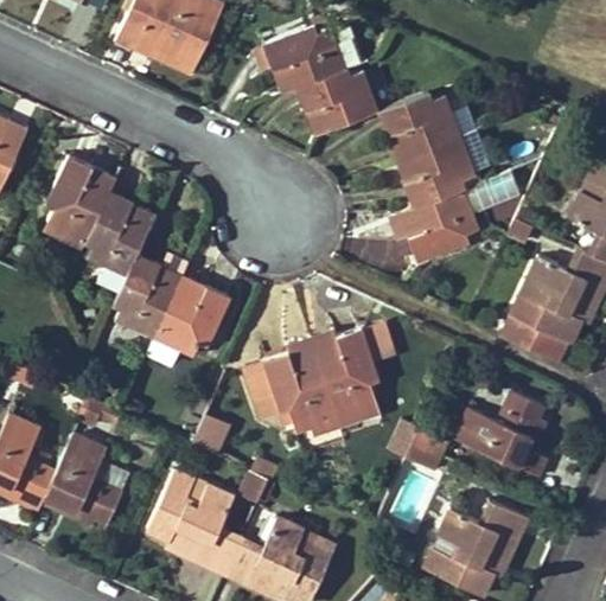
[(134,0),(117,40),(151,57),(151,58),(191,78),(224,5),(212,0),(134,0)]
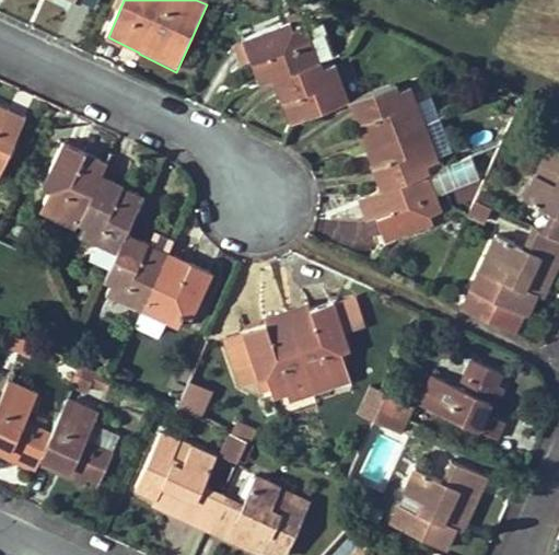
[(243,42),(256,80),(265,77),(267,84),(274,82),(318,65),(306,30),(305,26),(292,31),(289,25),(243,42)]
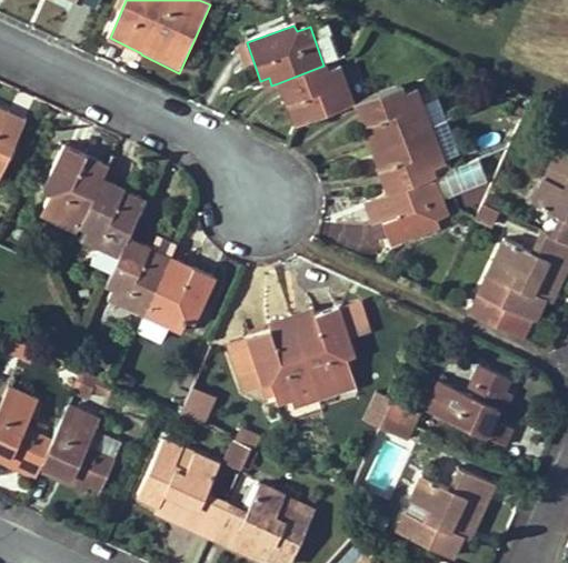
[(324,66),(278,83),(292,120),(300,118),(302,124),(354,106),(356,104),(342,71),(341,68),(327,72),(324,66)]
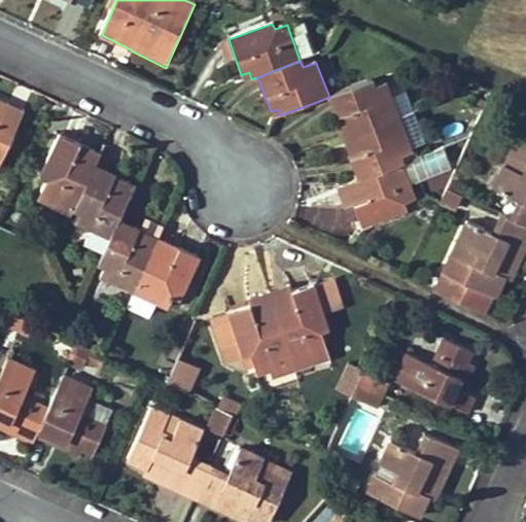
[(251,79),(249,72),(241,75),(244,82),(251,79)]
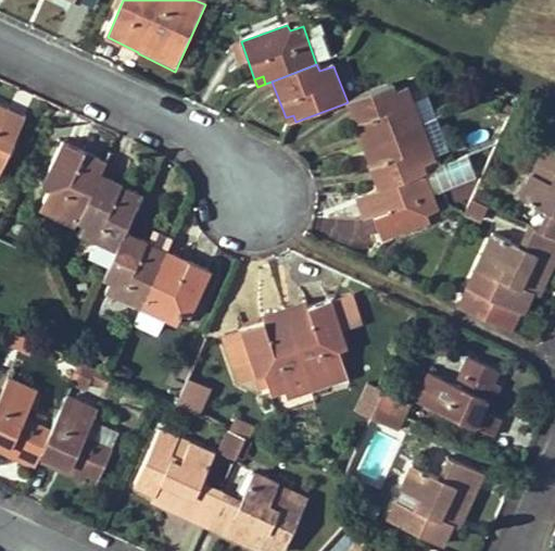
[(423,124),(410,90),(408,88),(395,92),(393,86),(348,102),(345,103),(360,140),(366,138),(368,145),(423,124)]
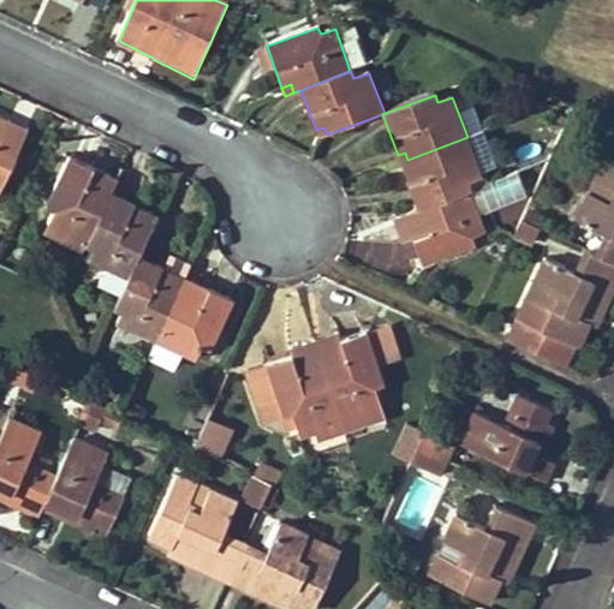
[(0,191),(27,135),(0,123),(0,191)]
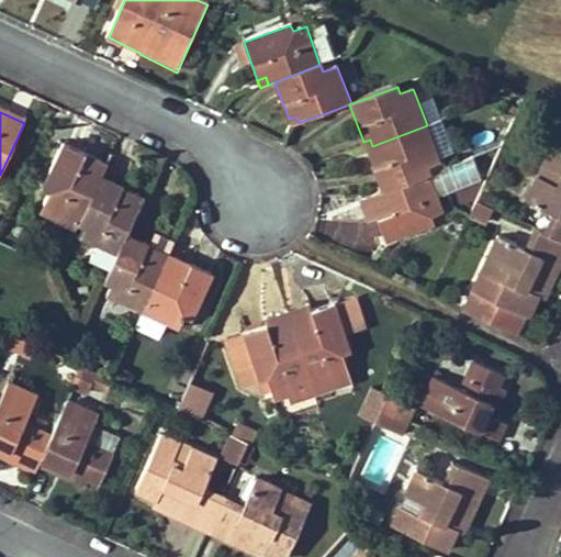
[(299,123),(296,117),(289,119),(291,126),(299,123)]
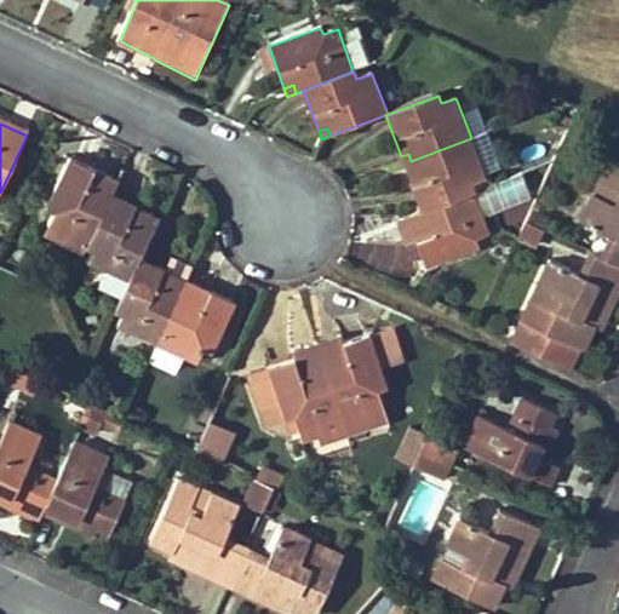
[(411,161),(413,168),(406,171),(422,214),(475,194),(471,187),(486,181),(485,176),(471,138),(411,161)]
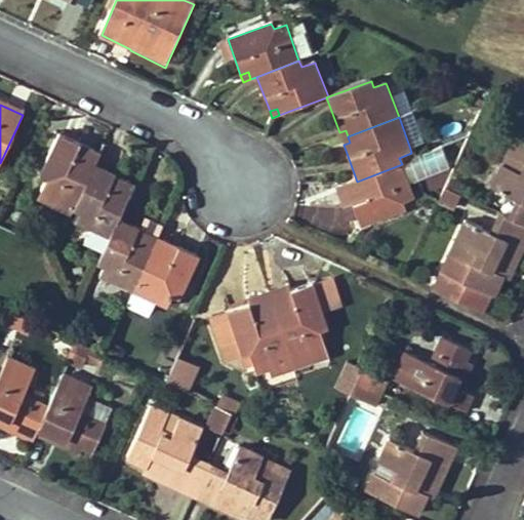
[(348,136),(346,130),(339,132),(341,140),(348,136)]
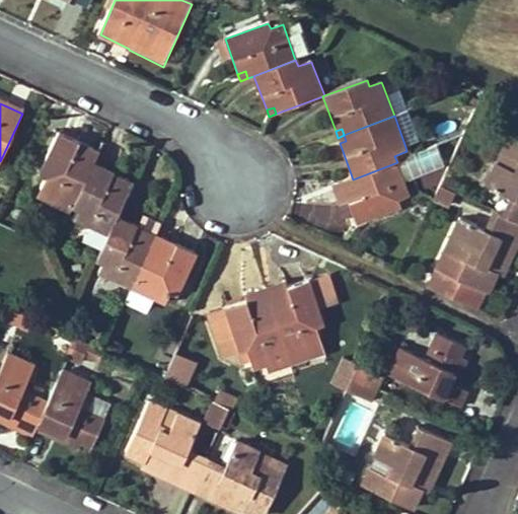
[(47,178),(42,190),(74,205),(93,164),(95,159),(90,157),(93,150),(59,135),(40,174),(47,178)]
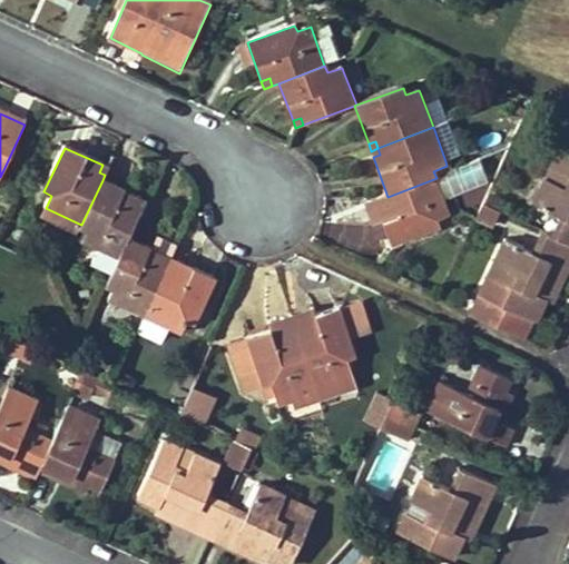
[(532,204),(565,219),(553,239),(568,246),(568,152),(560,149),(550,169),(568,178),(568,181),(565,189),(543,179),(532,204)]
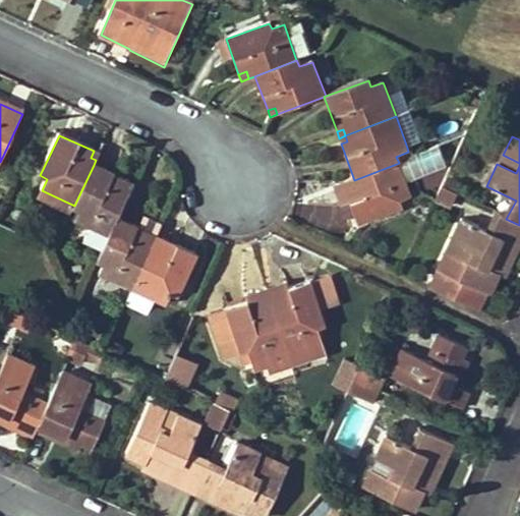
[(430,172),(439,157),(436,149),(413,158),(420,176),(430,172)]
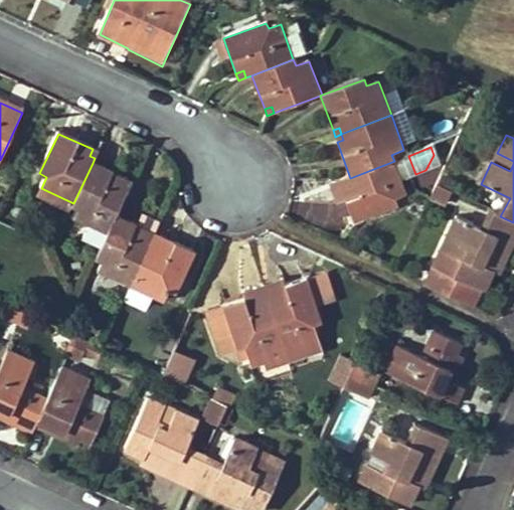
[(95,158),(99,152),(93,149),(90,156),(95,158)]
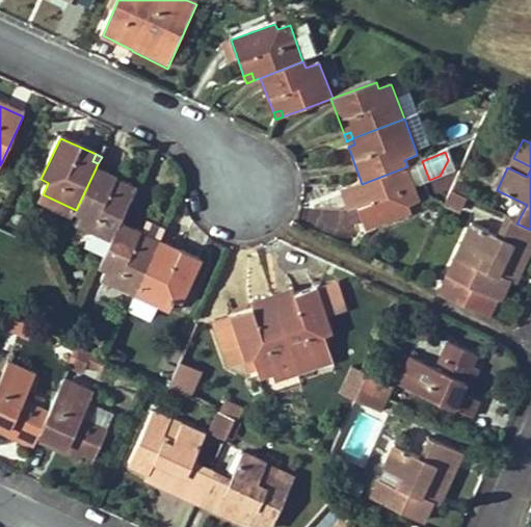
[(357,186),(359,191),(353,194),(359,207),(367,230),(412,213),(409,206),(421,202),(407,166),(362,184),(357,186)]
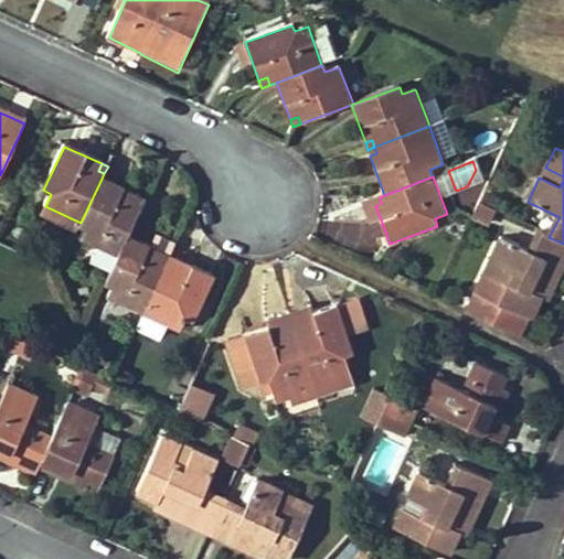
[(137,202),(139,196),(102,179),(81,223),(80,226),(87,229),(83,240),(118,257),(128,238),(144,205),(137,202)]
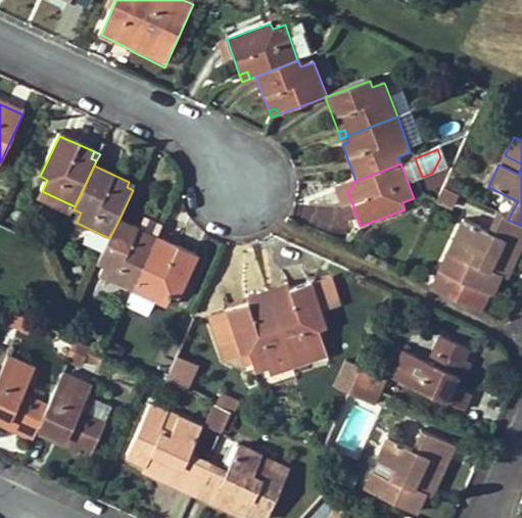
[(133,190),(135,185),(129,182),(127,187),(133,190)]
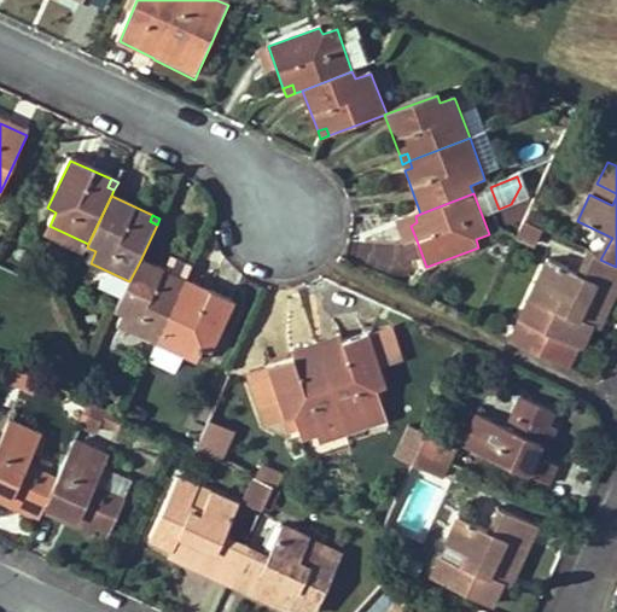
[(407,244),(417,240),(411,226),(408,219),(399,222),(407,244)]
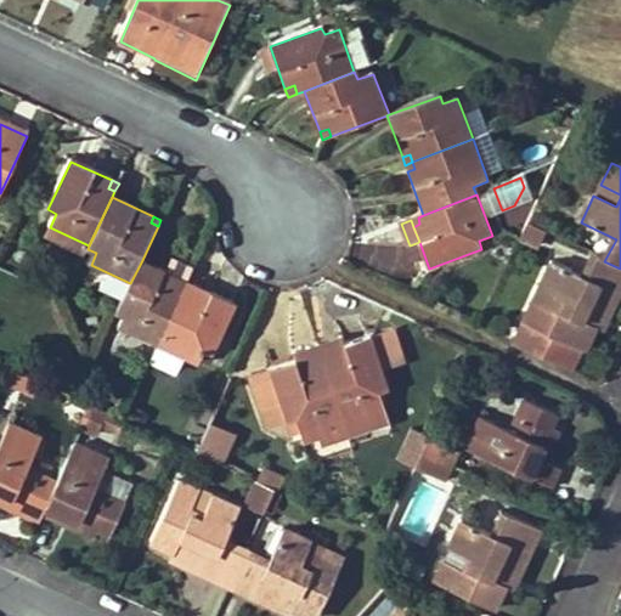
[(88,249),(89,246),(50,227),(46,235),(85,254),(88,249)]
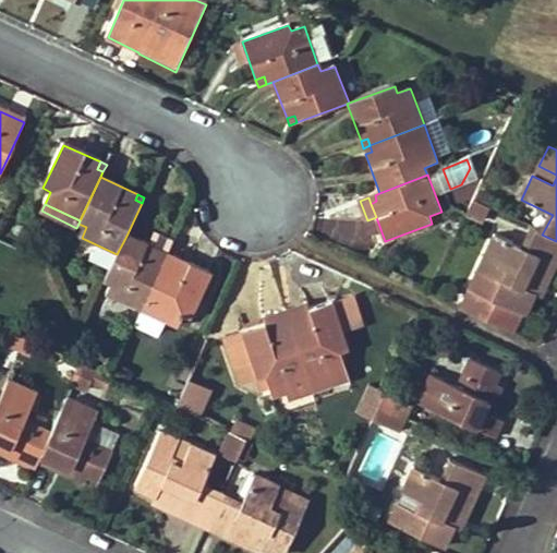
[(525,280),(544,290),(556,261),(556,241),(542,235),(535,231),(525,250),(494,236),(481,261),(504,272),(498,283),(480,273),(461,312),(513,336),(534,296),(521,289),(525,280)]
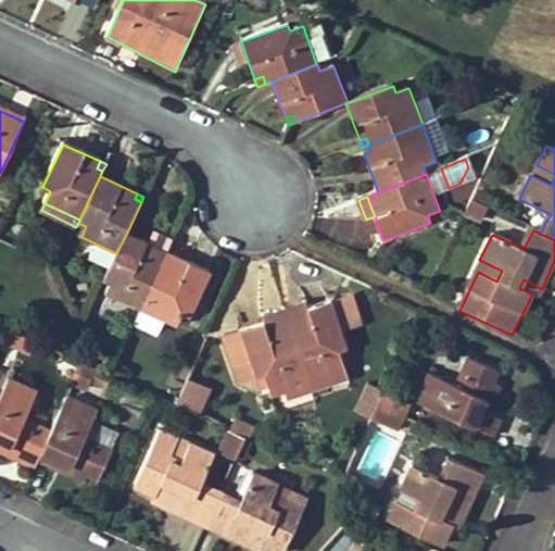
[(160,259),(163,252),(126,235),(116,253),(104,280),(111,284),(106,295),(143,312),(166,261),(160,259)]
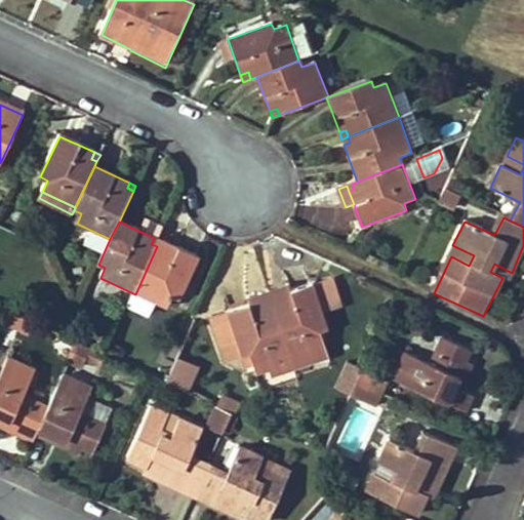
[(157,246),(160,240),(154,238),(151,244),(157,246)]
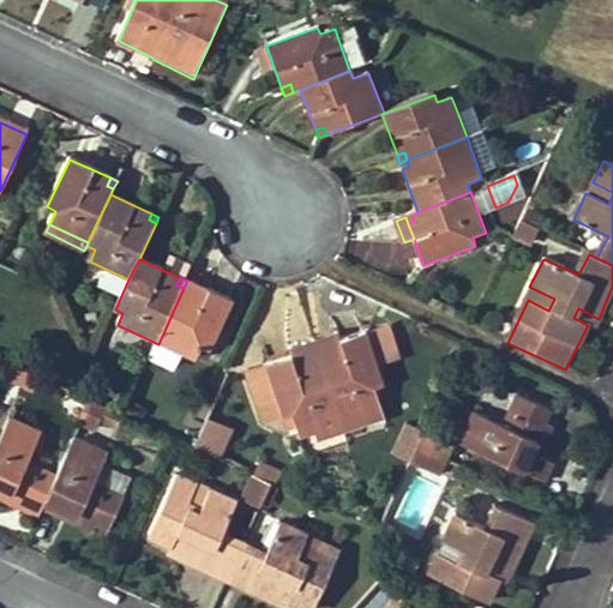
[(190,292),(193,284),(187,281),(184,288),(190,292)]
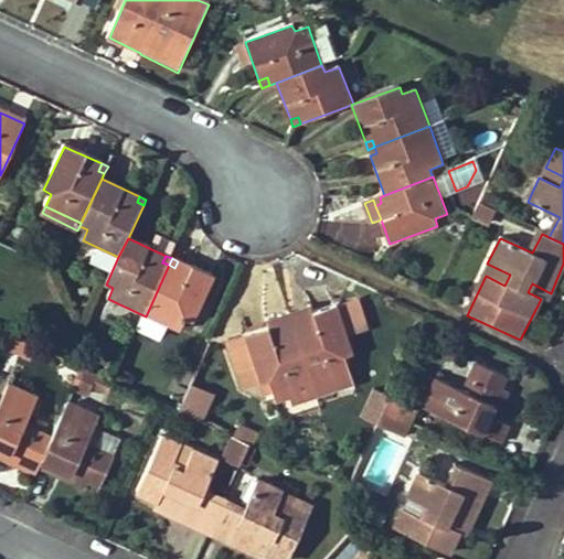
[(215,278),(178,261),(174,268),(169,265),(146,316),(138,332),(158,341),(166,325),(180,332),(187,319),(194,323),(215,278)]
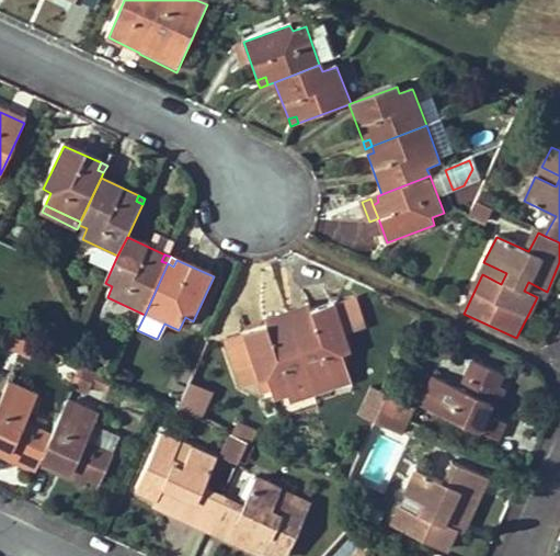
[(544,299),(547,292),(528,282),(524,291),(537,297),(544,299)]
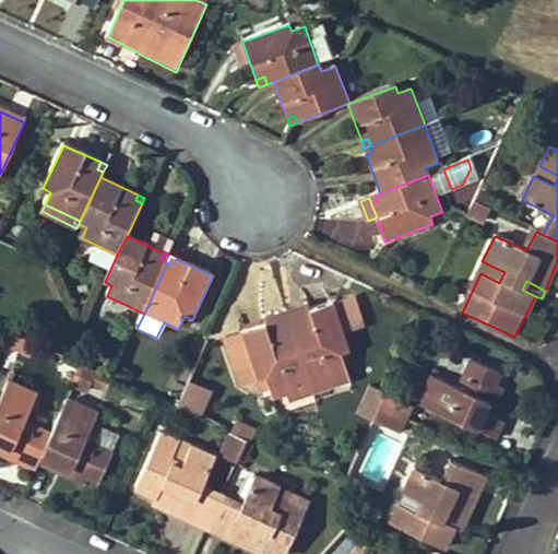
[(353,298),(334,305),(344,337),(364,330),(353,298)]
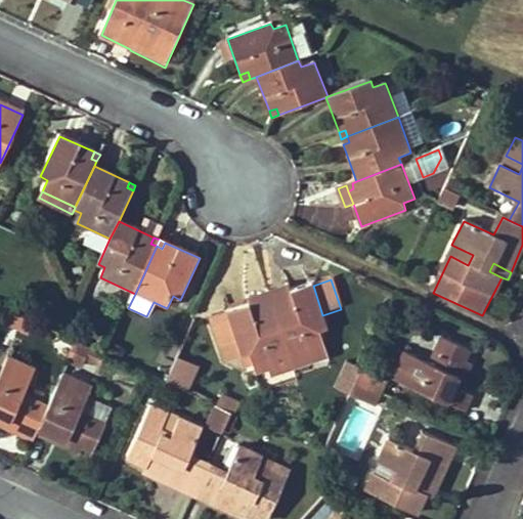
[(277,298),(291,293),(289,286),(268,291),(271,300),(277,298)]
